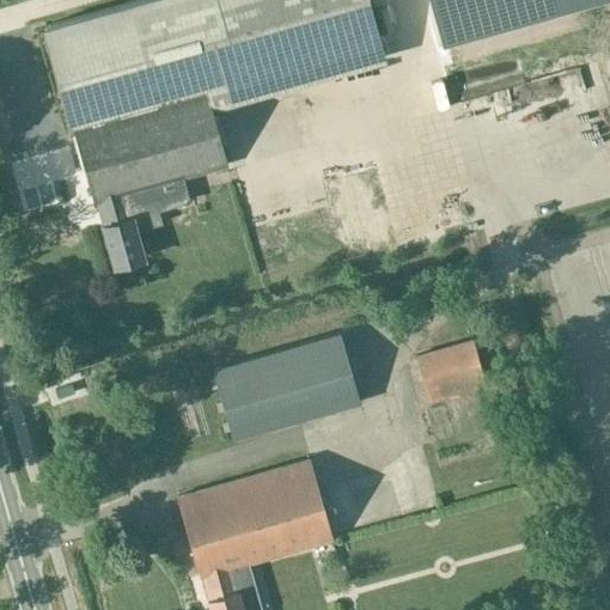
[(226,166),(211,110),(386,61),(368,0),(140,0),(47,25),(73,123),(96,203),(102,202),(108,225),(103,226),(114,268),(145,260),(133,218),(128,219),(122,196),(226,166)]
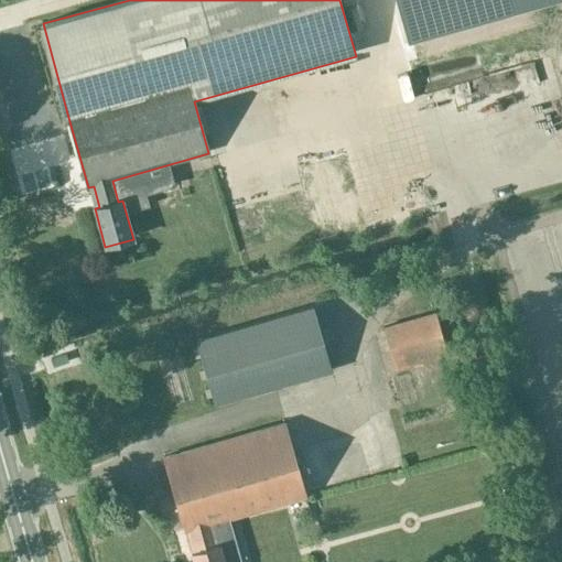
[(543,0),(395,0),(406,39),(543,0)]
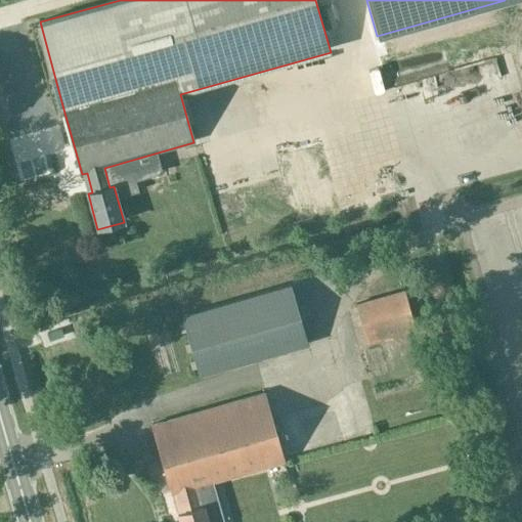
[(299,312),(291,285),(181,315),(199,378),(309,347),(302,324),(313,321),(310,309),(299,312)]
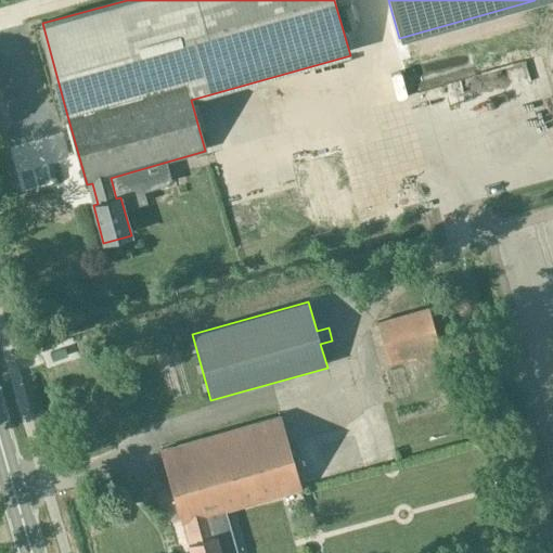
[(389,365),(441,350),(429,309),(378,323),(389,365)]
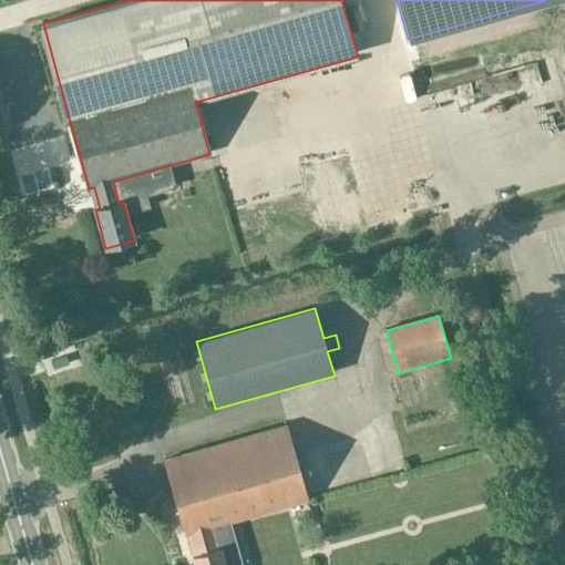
[(243,564),(230,522),(307,501),(287,427),(165,461),(186,535),(192,534),(197,554),(193,556),(195,564),(243,564)]
